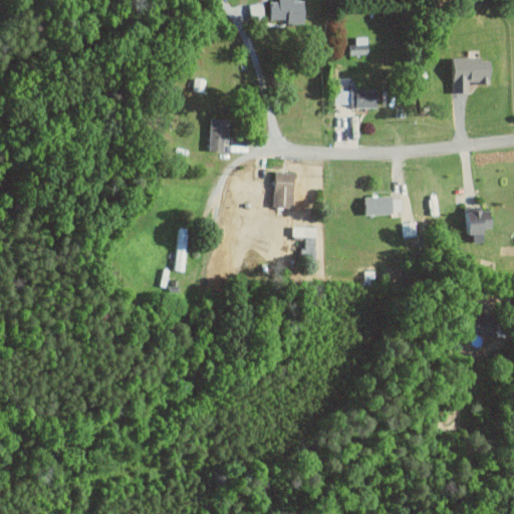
[(288,23),(305,23),(303,0),(277,0),(278,1),(269,1),(270,18),(288,18),(288,23)]
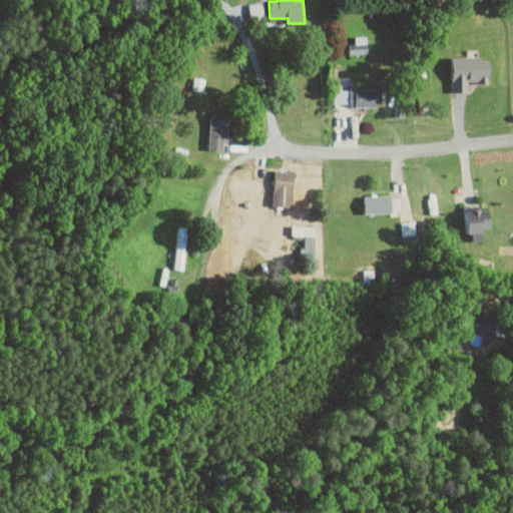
[(367,36),(354,36),(354,43),(349,43),(349,53),(368,53),(367,36)]
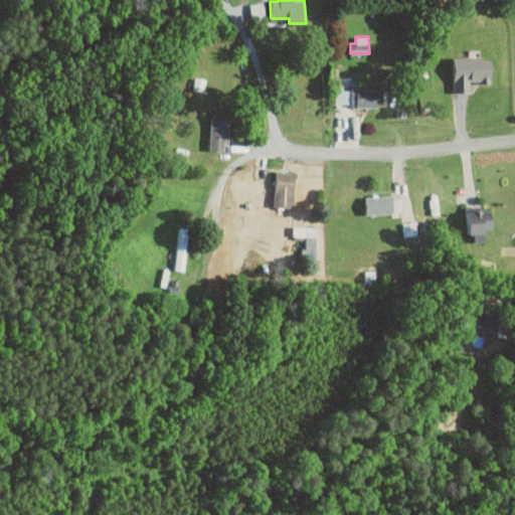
[(494,81),(493,59),(485,59),(484,55),(453,56),(454,93),(472,93),(471,82),(494,81)]
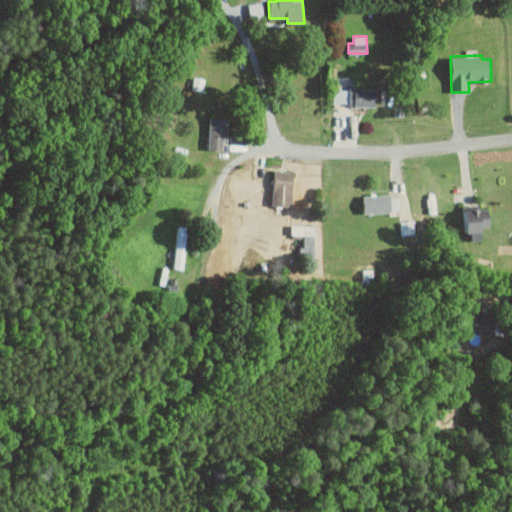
[(333,103),(356,102),(356,107),(377,106),(376,87),(349,88),(349,90),(332,90),(333,103)]
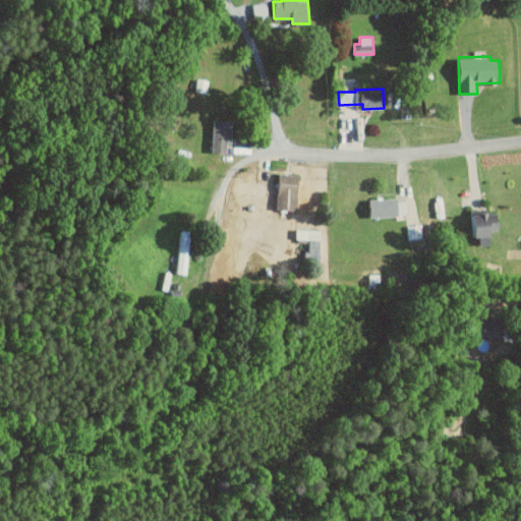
[(230,152),(231,120),(214,119),(213,152),(230,152)]
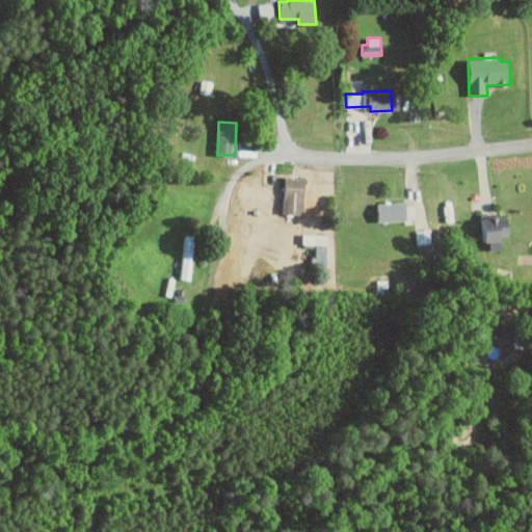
[(304,214),(306,178),(286,177),(285,213),(304,214)]
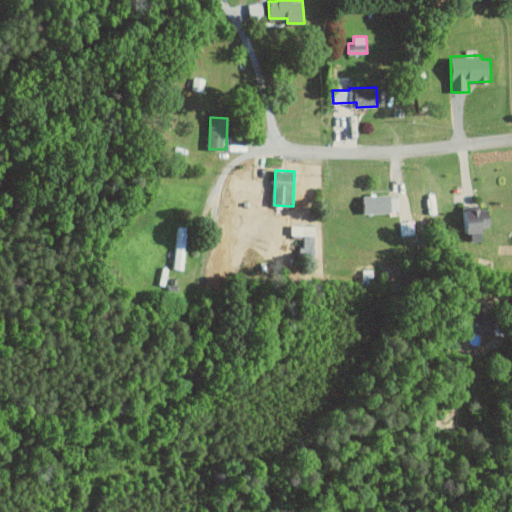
[(401,195),(364,196),(365,213),(401,212),(401,195)]
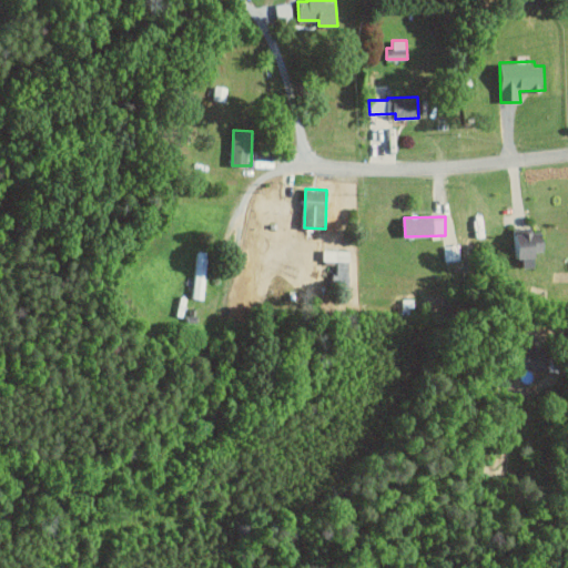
[(515,257),(537,256),(536,229),(514,230),(515,257)]
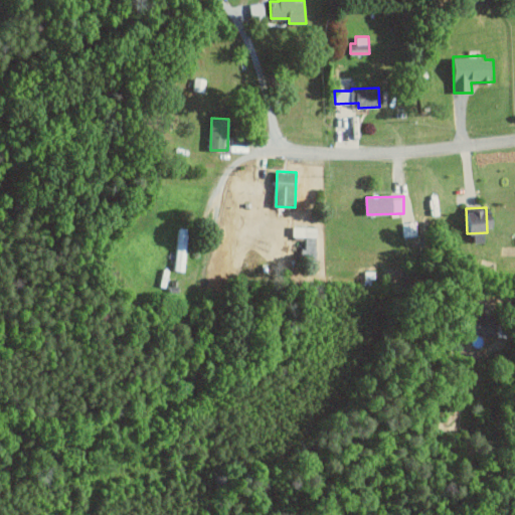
[(303,236),(303,255),(317,255),(318,226),(294,226),(294,236),(303,236)]
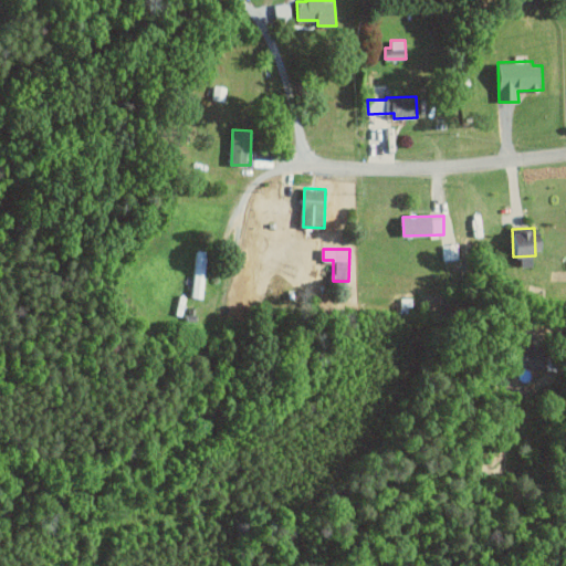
[(549,369),(553,350),(522,345),(519,364),(549,369)]
